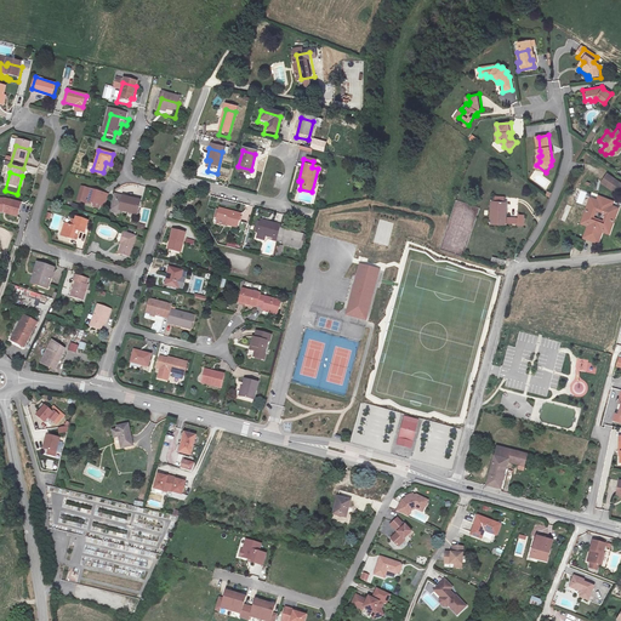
[(620,184),(620,183),(607,174),(600,186),(617,194),(620,184)]
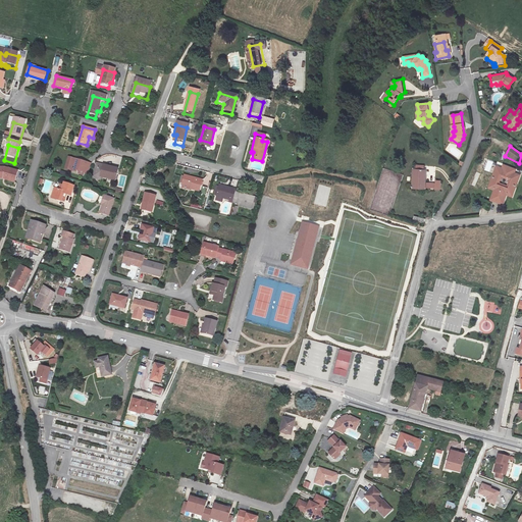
[(489,172),(493,161),(488,159),(484,170),(489,172)]
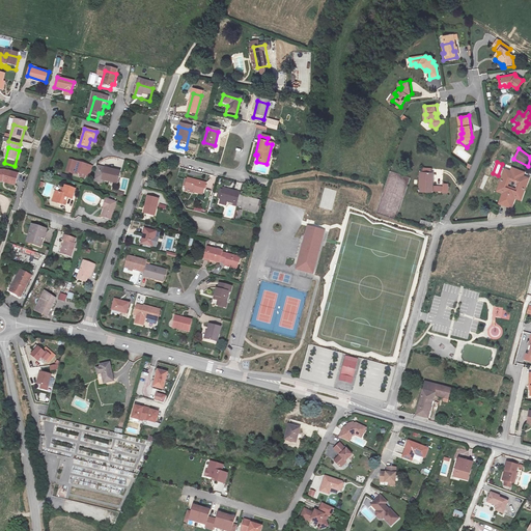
[(79,176),(85,178),(88,169),(70,164),(64,175),(77,179),(79,176)]
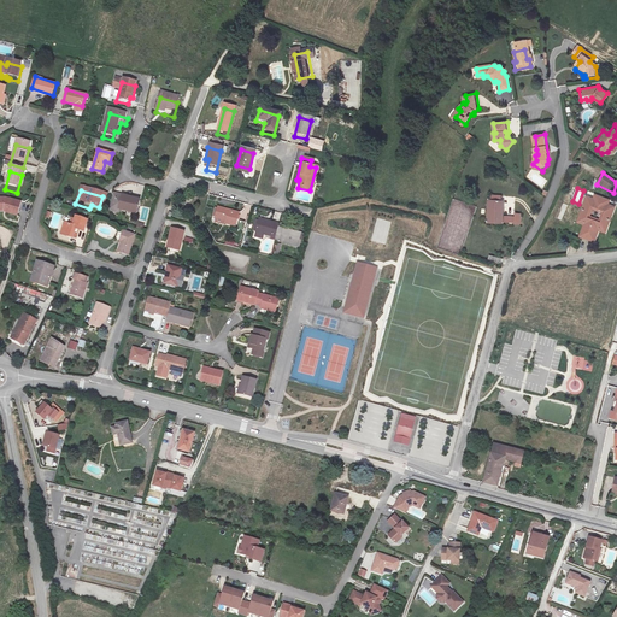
[(136,215),(140,200),(115,192),(110,209),(118,211),(119,209),(136,215)]
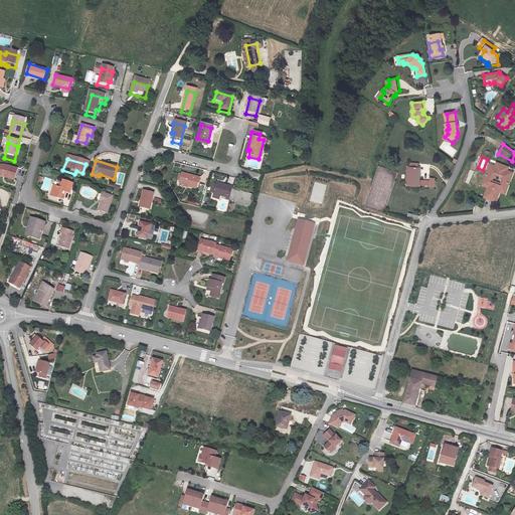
[(506,170),(495,165),(493,171),(487,168),(484,177),(486,178),(483,187),(488,189),(486,196),(484,195),(482,201),(494,205),(495,201),(494,200),(497,193),(501,195),(505,185),(508,186),(511,177),(504,175),(506,170)]
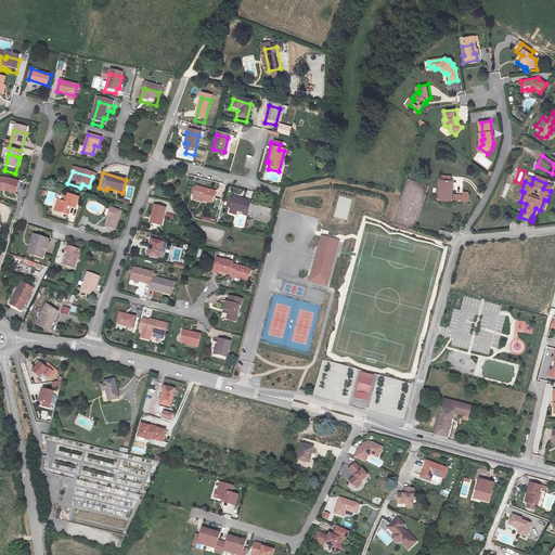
[(0,180),(0,190),(5,192),(5,194),(15,197),(18,185),(9,182),(9,183),(0,180)]
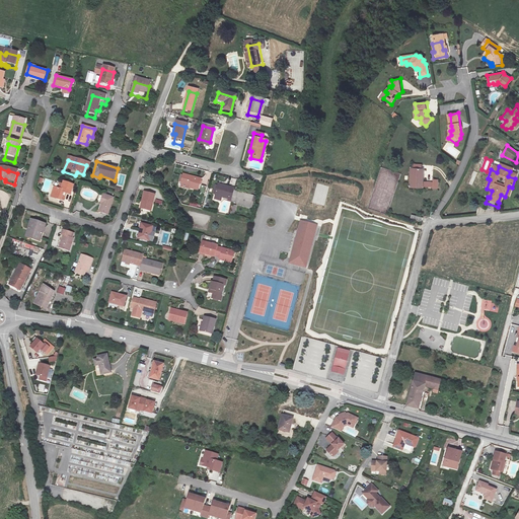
[(408,170),(406,177),(405,190),(421,192),(423,172),(408,170)]
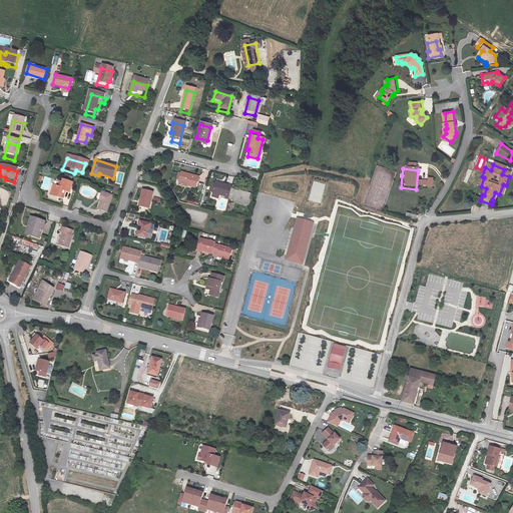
[(196,180),(178,175),(176,184),(184,186),(183,188),(193,191),(196,180)]
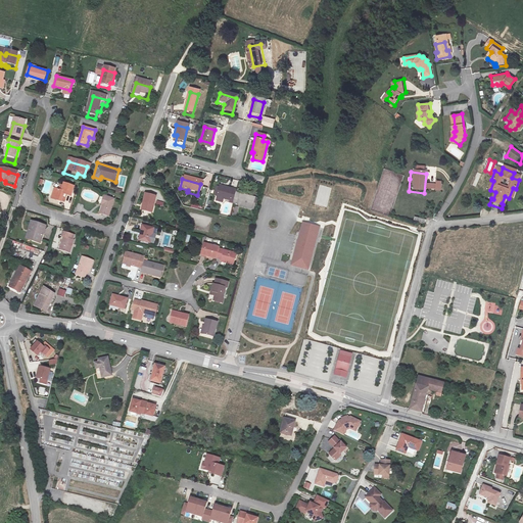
[(219,197),(234,201),(236,192),(237,189),(221,185),(219,197)]
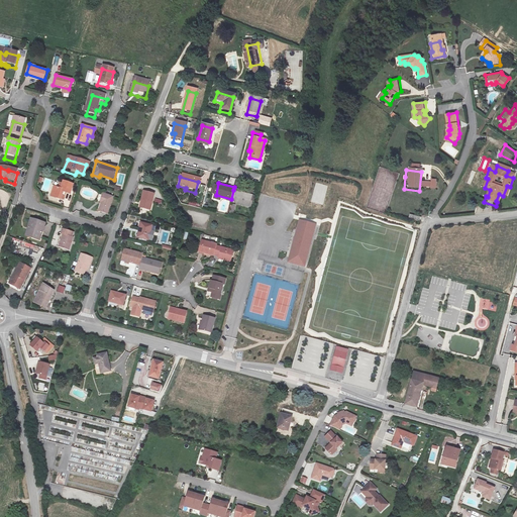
[(70,200),(73,190),(63,187),(61,194),(54,192),(50,202),(59,206),(61,202),(64,203),(66,199),(70,200)]
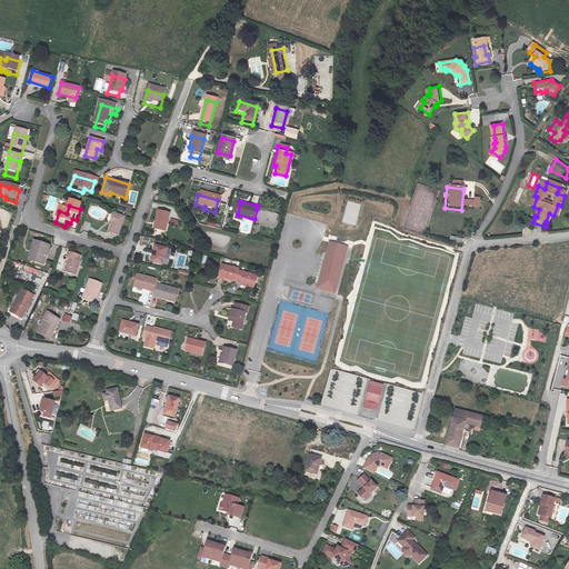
[(257,209),(255,219),(253,222),(273,228),(277,215),(257,209)]
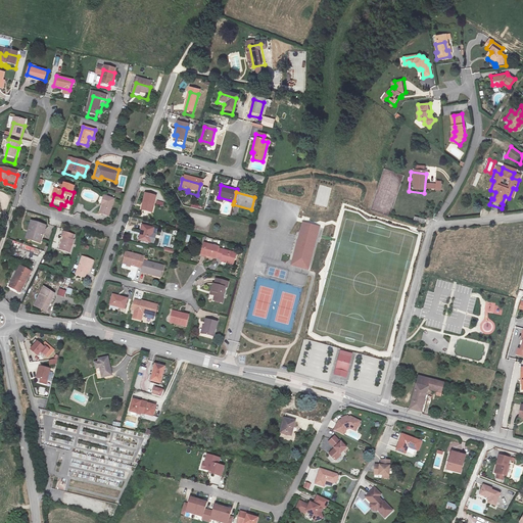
[(146,195),(143,203),(146,204),(144,212),(153,215),(157,197),(146,195)]
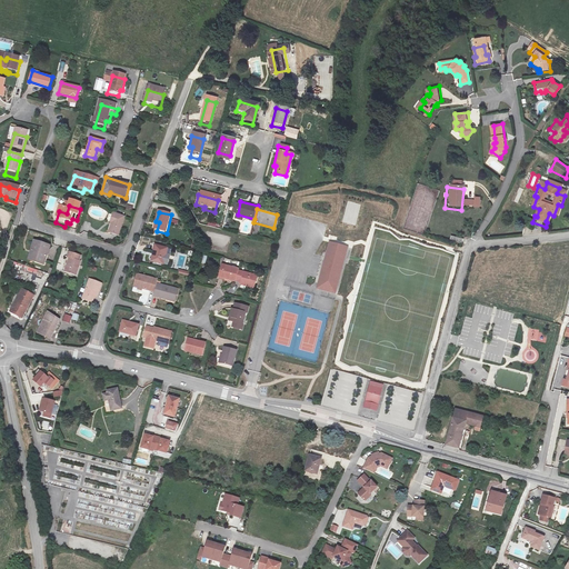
[(122,226),(111,221),(108,230),(110,231),(106,240),(116,243),(122,226)]
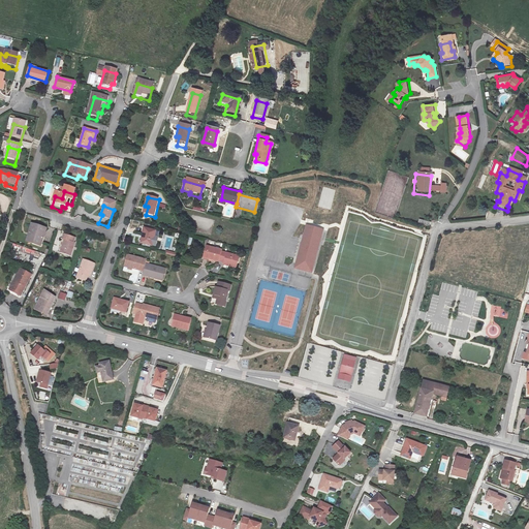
[(324,229),(306,225),(294,270),(313,274),(324,229)]
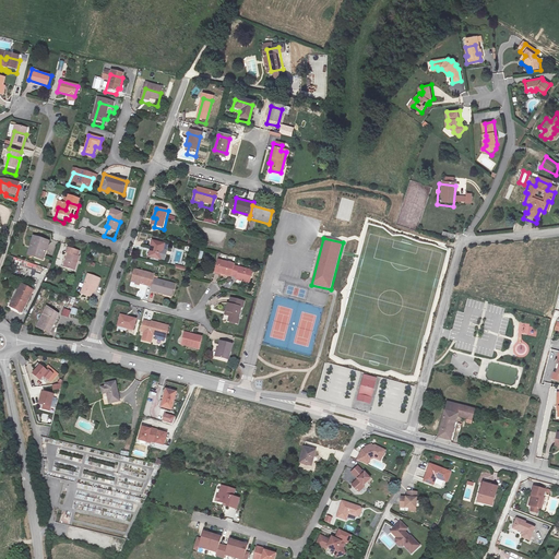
[(33,240),(28,250),(35,252),(33,261),(40,264),(46,246),(33,240)]
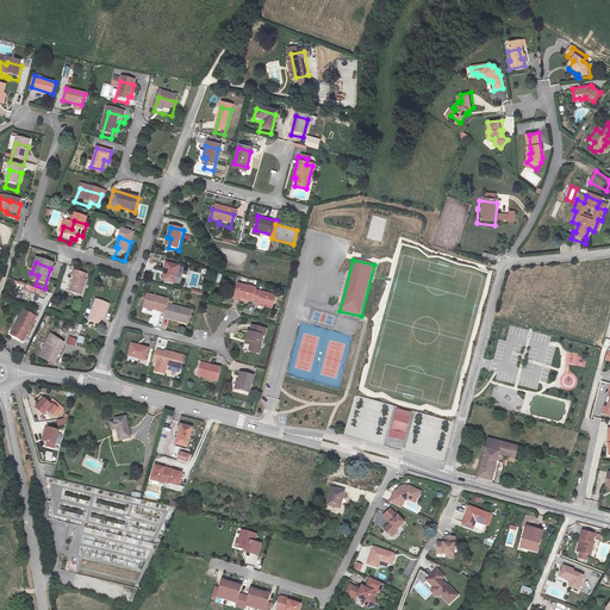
[(174,282),(179,266),(166,262),(162,272),(166,272),(163,280),(174,282)]
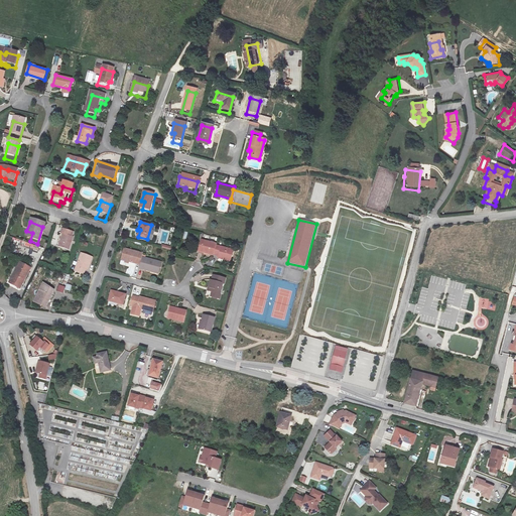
[(157,242),(166,244),(170,231),(161,229),(157,242)]
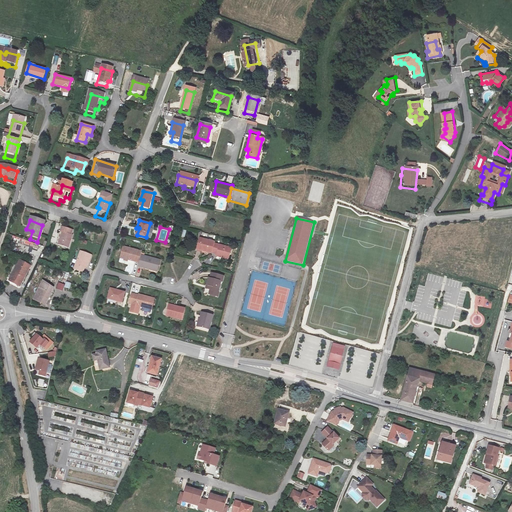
[(24,237),(30,239),(32,231),(26,229),(24,237)]
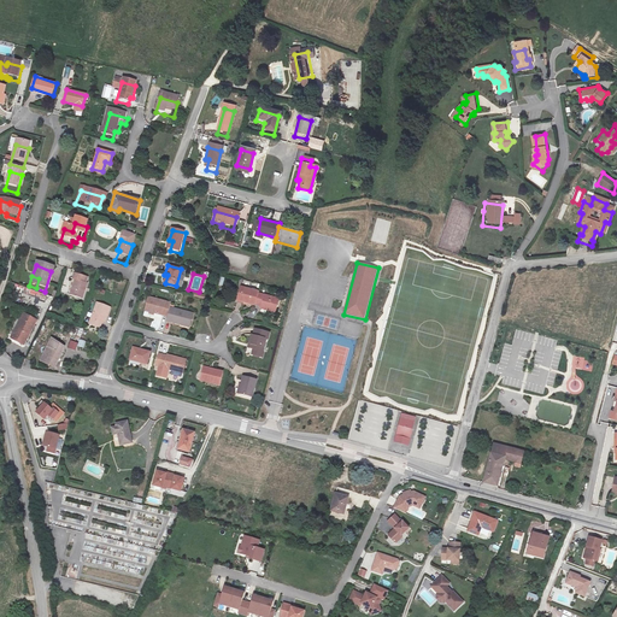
[(82,283),(70,278),(69,283),(71,285),(65,300),(77,305),(83,288),(81,288),(82,283)]
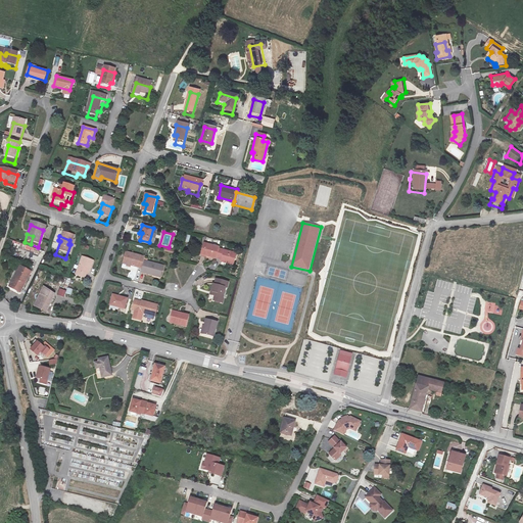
[(215,257),(217,248),(217,247),(203,243),(200,254),(215,257)]
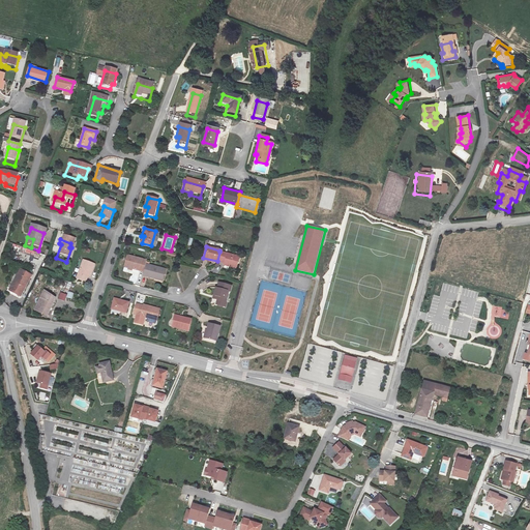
[(239,257),(219,252),(217,261),(225,263),(224,265),(236,268),(239,257)]
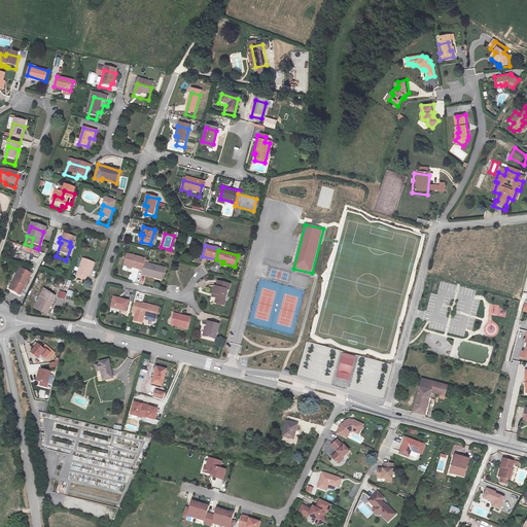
[(141,275),(143,268),(144,264),(126,258),(123,270),(141,275)]
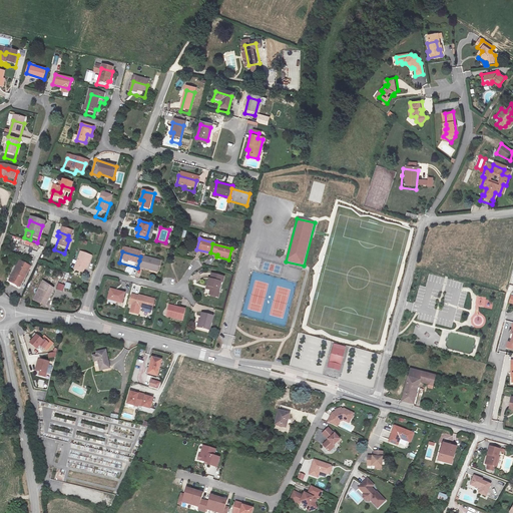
[(90,260),(80,255),(73,273),(81,277),(84,271),(85,271),(90,260)]
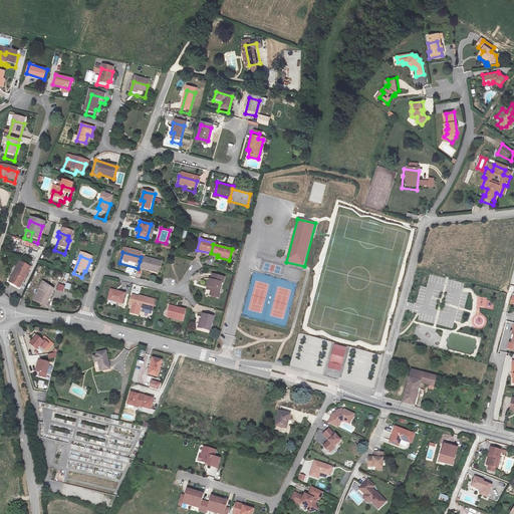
[(160,266),(140,261),(138,268),(137,271),(148,275),(149,274),(157,276),(160,266)]
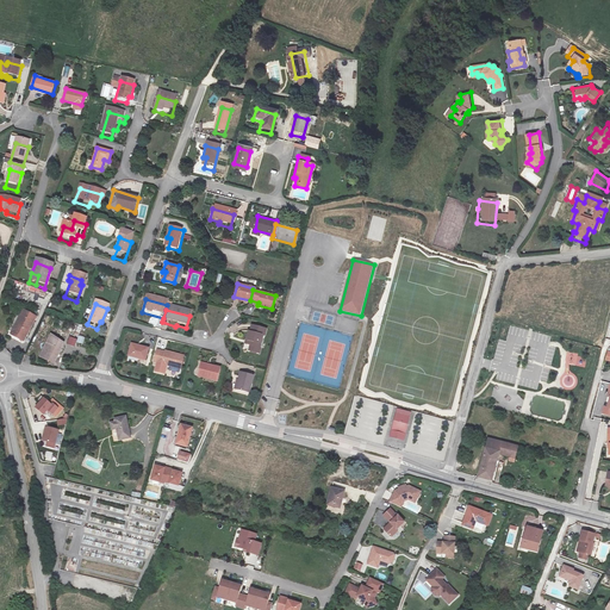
[(22,347),(32,321),(18,315),(7,341),(22,347)]
